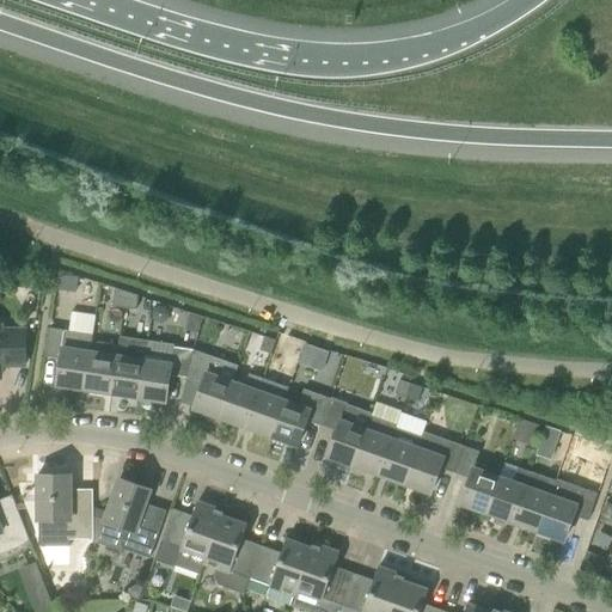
[(77,293),(79,276),(59,274),(56,289),(77,293)]
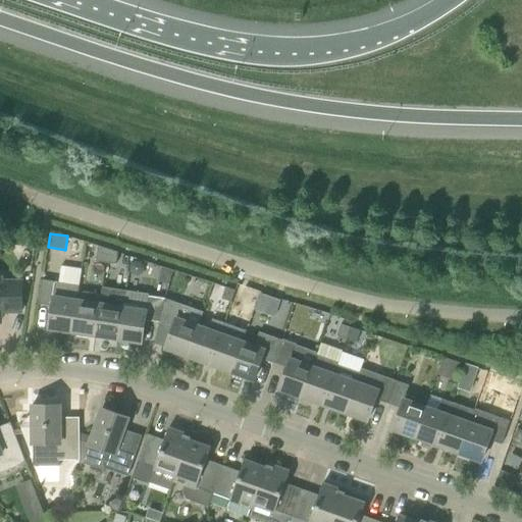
[(96,261),(106,263),(108,249),(86,242),(85,252),(97,256),(96,261)]
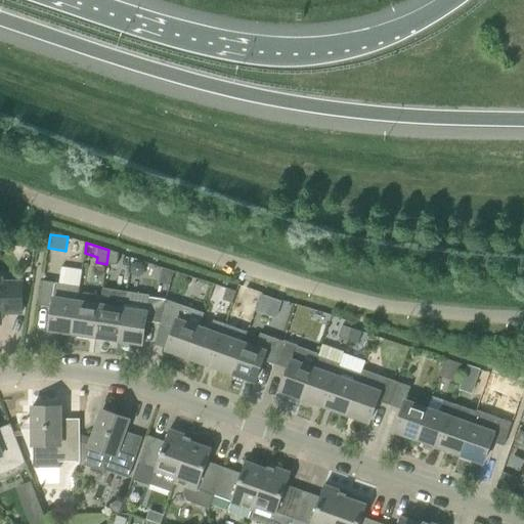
[(108,250),(106,264),(117,265),(119,253),(108,250)]
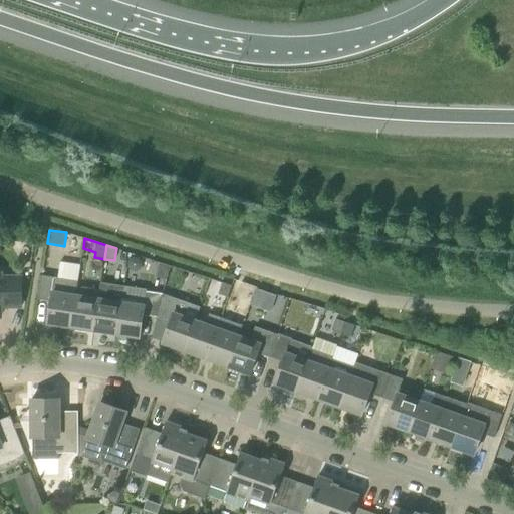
[(142,268),(143,263),(140,259),(134,258),(130,261),(129,266),(132,270),(137,271),(142,268)]
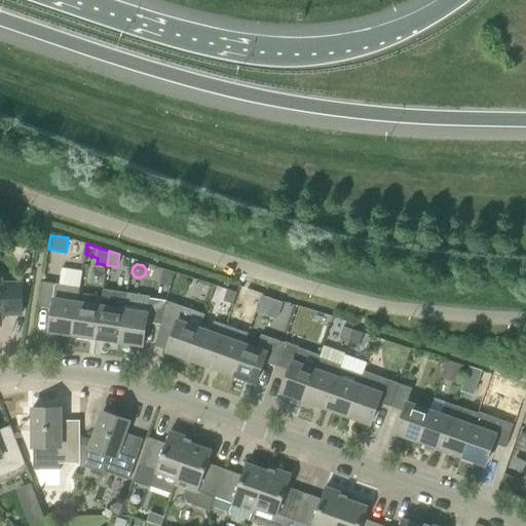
[(0,325),(0,326),(0,313),(23,313),(23,284),(0,284),(0,279),(0,278),(0,325)]
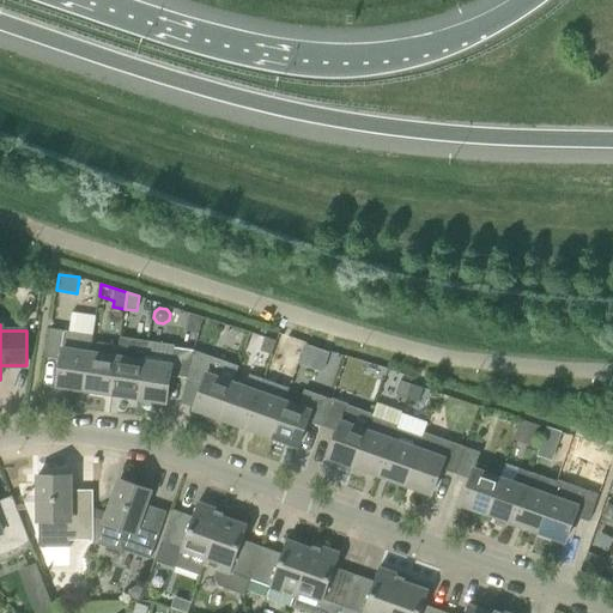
[(93,337),(66,332),(66,331),(50,329),(46,357),(61,359),(58,386),(70,387),(70,390),(80,392),(82,389),(85,390),(92,344),(93,337)]
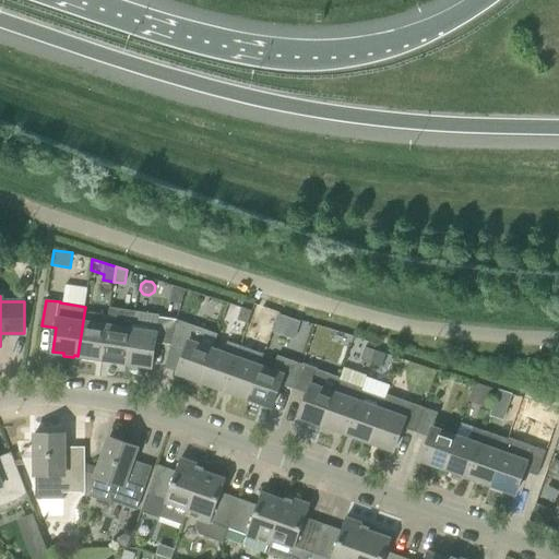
[(132,330),(135,311),(110,307),(108,318),(103,359),(127,363),(132,330)]
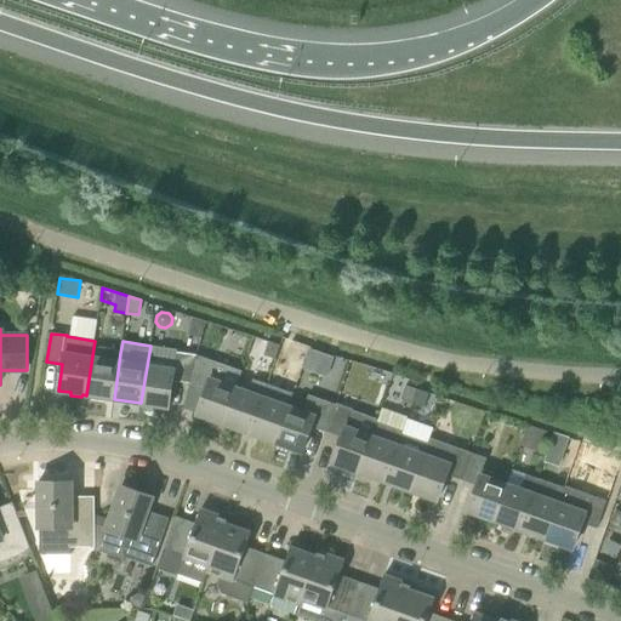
[(265,357),(275,360),(280,346),(269,342),(265,357)]
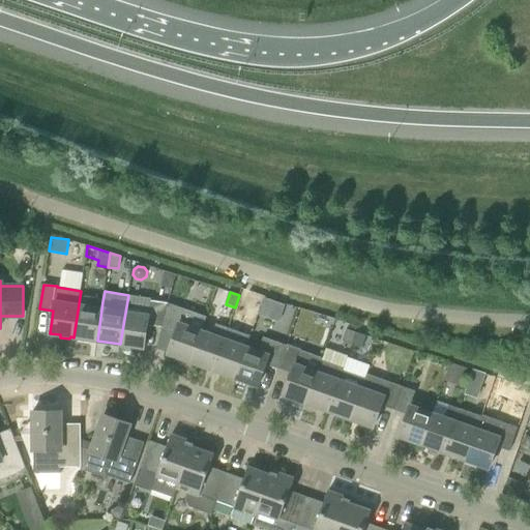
[(246,308),(259,312),(263,297),(251,293),(246,308)]
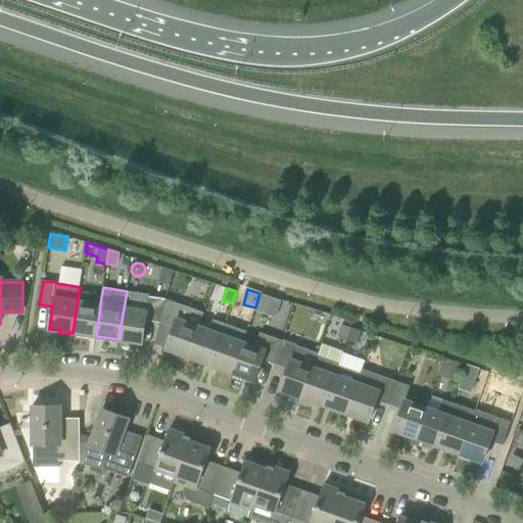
[(96,336),(101,297),(100,297),(96,294),(90,293),(83,291),(79,293),(73,333),(96,336)]
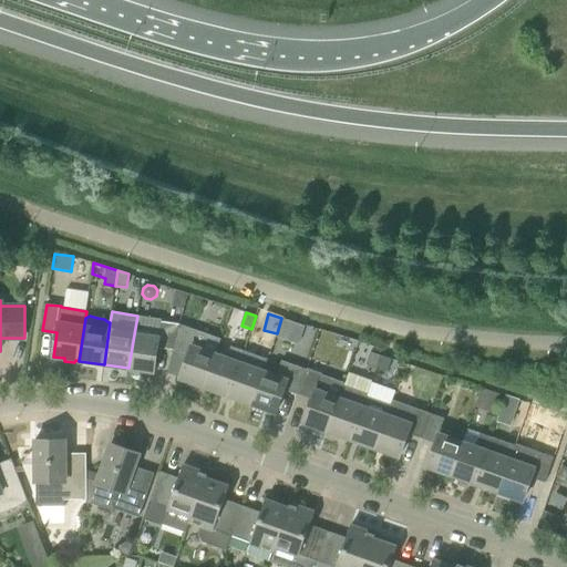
[(143,370),(154,372),(157,348),(174,350),(179,325),(162,321),(162,320),(137,316),(134,334),(129,368),(132,369),(132,371),(143,372),(143,370)]
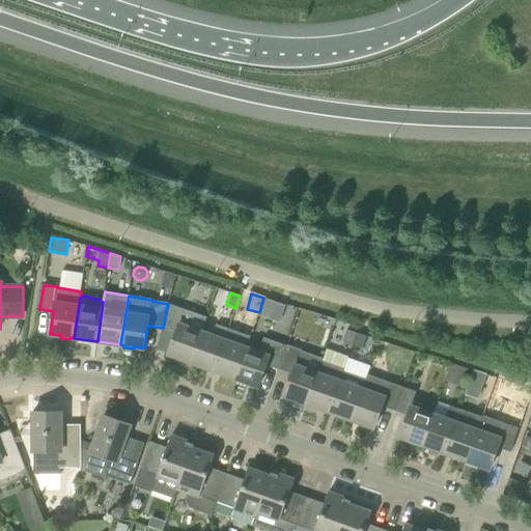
[(262,308),(277,317),(283,307),(269,298),(262,308)]
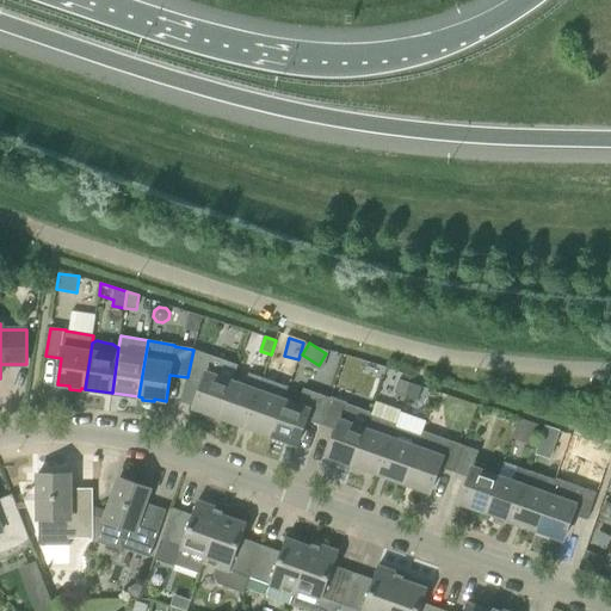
[(203,383),(193,407),(205,412),(205,414),(216,418),(217,415),(221,417),(233,382),(239,365),(193,350),(187,377),(203,383)]
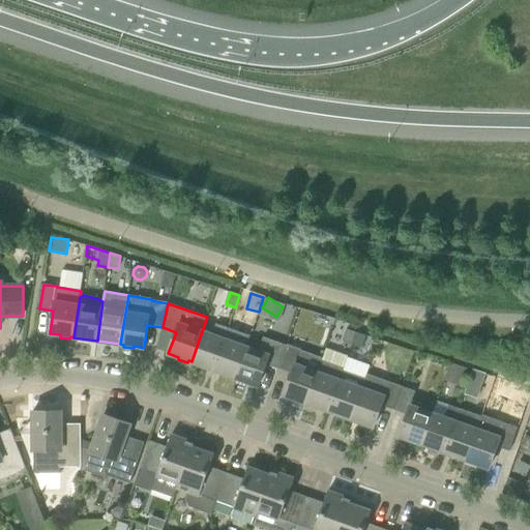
[(215,324),(211,335),(202,331),(192,361),(213,370),(224,340),(228,328),(215,324)]
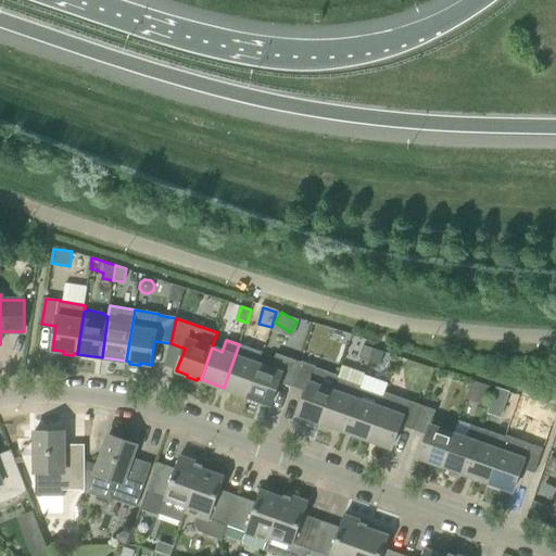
[(364,345),(359,358),(369,362),(374,349),(364,345)]
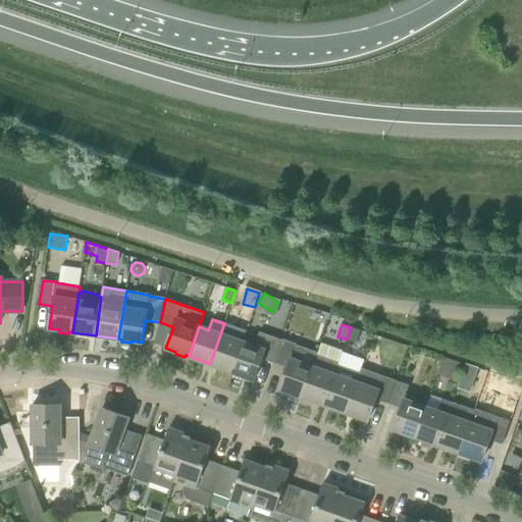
[(357,343),(361,330),(351,327),(347,340),(357,343)]
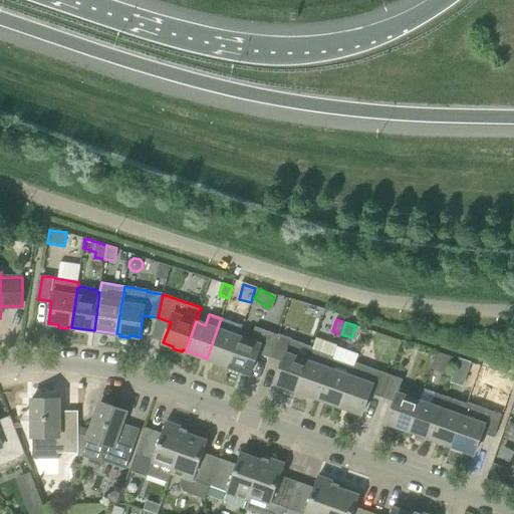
[(241,370),(251,374),(258,353),(270,357),(278,335),(255,327),(250,341),(239,337),(229,366),(232,367),(231,369),(240,372),(241,370)]
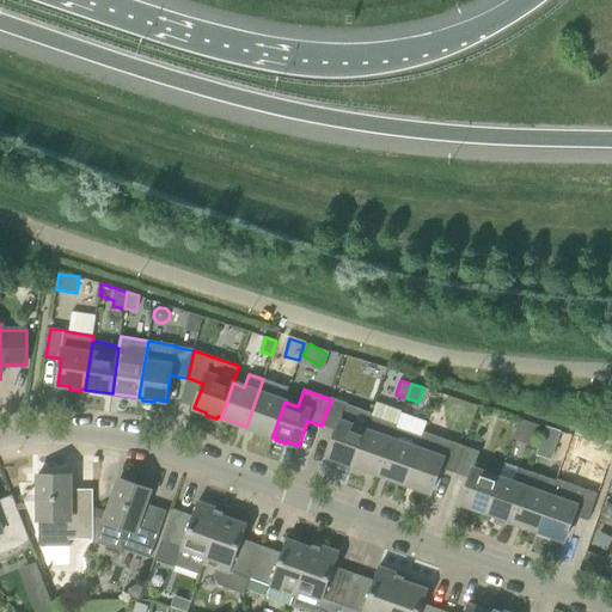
[(246,427),(273,436),(285,402),(258,392),(246,427)]
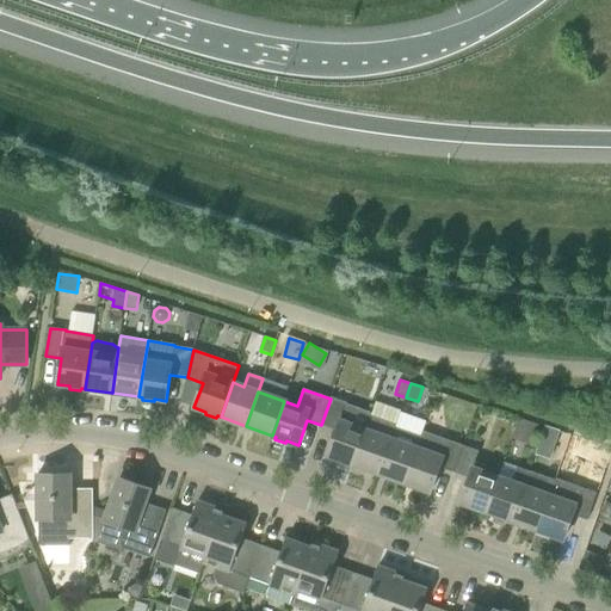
[(337,431),(327,455),(339,460),(338,462),(349,466),(350,463),(353,464),(366,430),(352,425),(355,419),(343,414),(346,403),(331,399),(321,425),(337,431)]
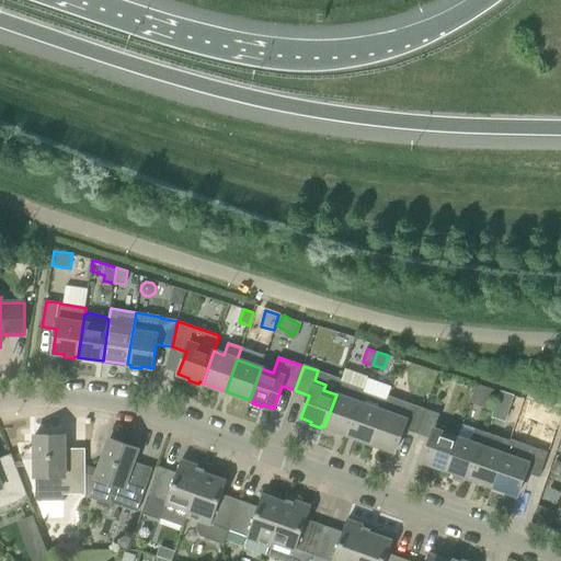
[(336,395),(324,426),(348,435),(359,403),(363,392),(369,376),(346,369),(336,396),(336,395)]
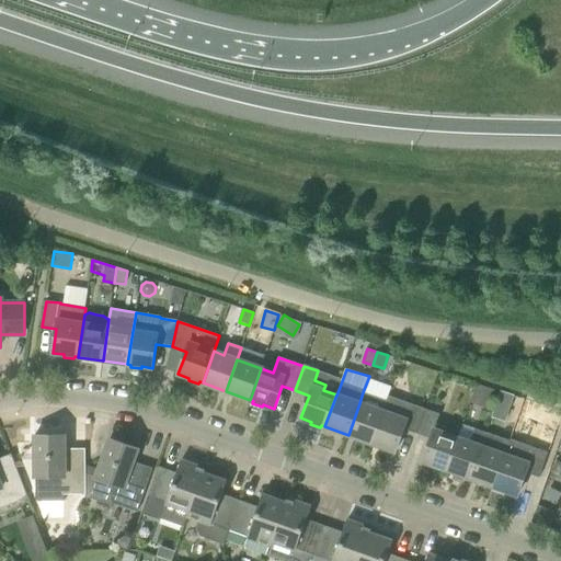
[(473,400),(488,405),(492,391),(478,387),(473,400)]
